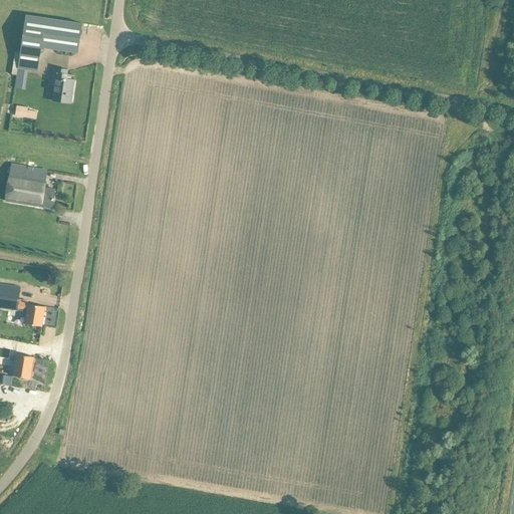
[(18,68),(15,87),(25,89),(28,69),(37,71),(41,47),(77,53),(82,23),(26,15),(18,68)]
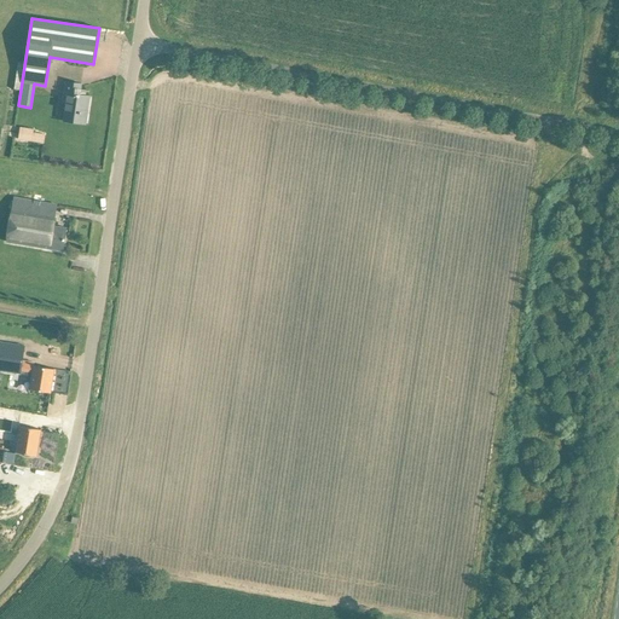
[(64,121),(82,123),(86,106),(88,106),(90,97),(80,96),(81,85),(65,82),(63,100),(67,102),(64,121)]
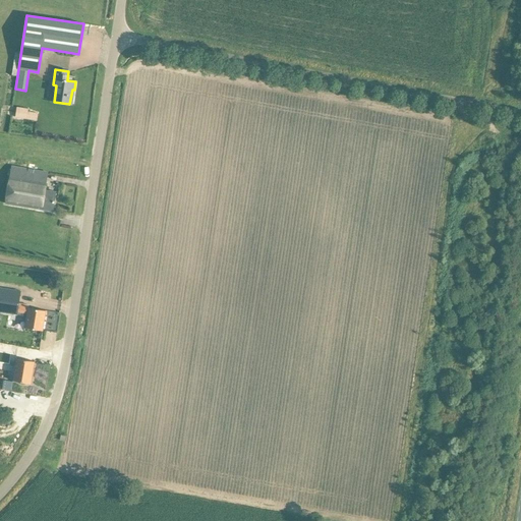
[(17,106),(16,117),(33,119),(34,112),(29,111),(29,108),(25,108),(17,106)]
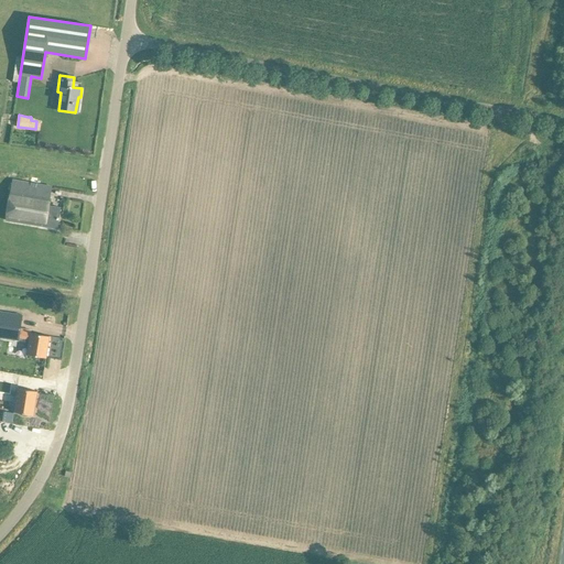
[(6,220),(45,227),(49,206),(50,196),(51,186),(14,181),(12,193),(10,193),(6,220)]
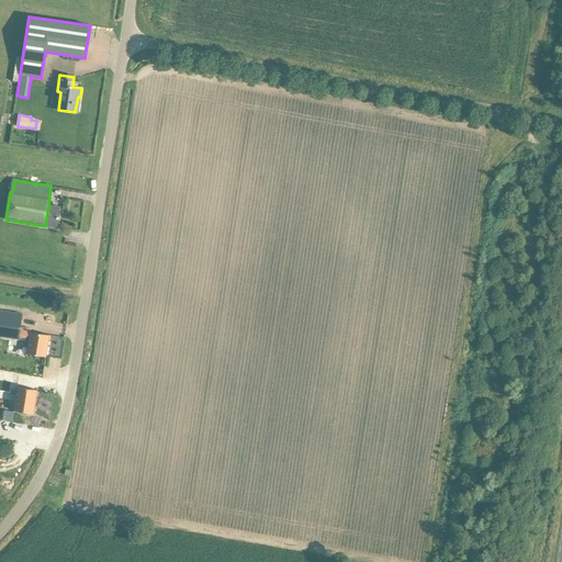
[(48,205),(45,226),(57,227),(60,206),(48,205)]
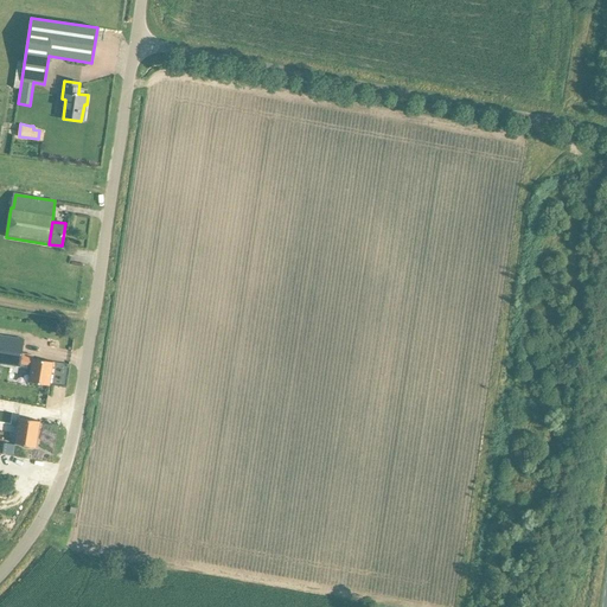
[(6,364),(31,368),(33,359),(33,356),(23,353),(25,339),(13,338),(0,334),(0,363),(6,364)]
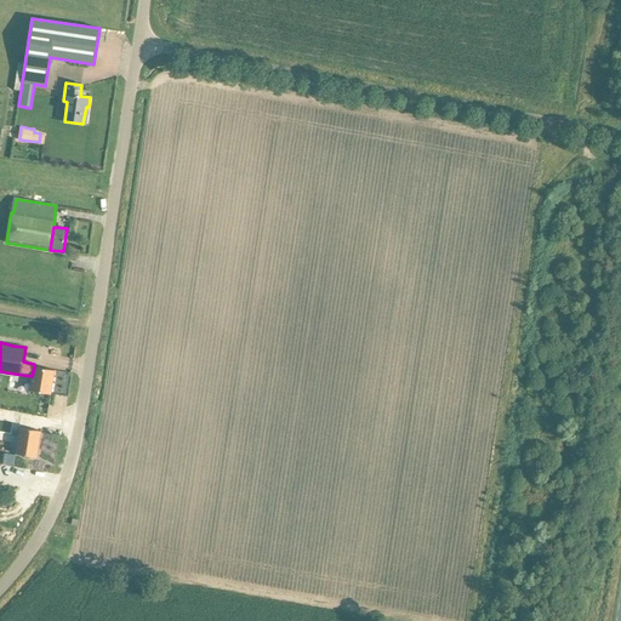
[(34,368),(32,376),(29,391),(39,392),(51,394),(55,370),(34,368)]
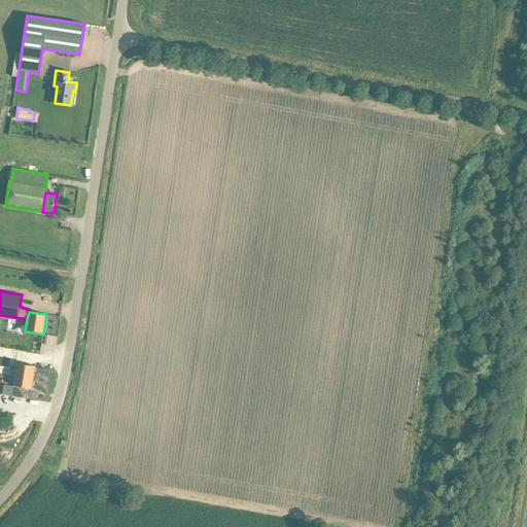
[(0,364),(14,366),(16,367),(18,363),(19,356),(0,353),(0,364)]
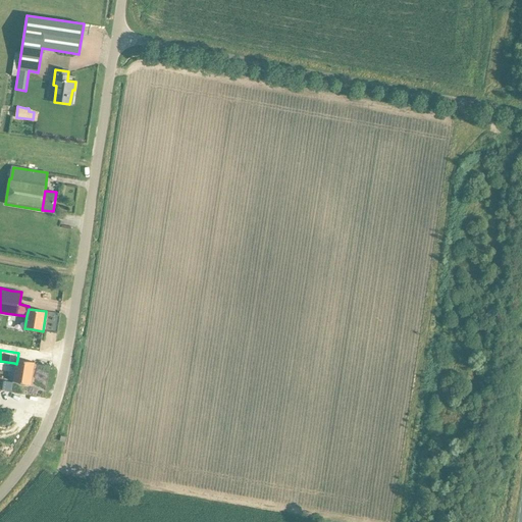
[(16,364),(13,381),(20,382),(31,384),(35,362),(17,360),(16,364)]
